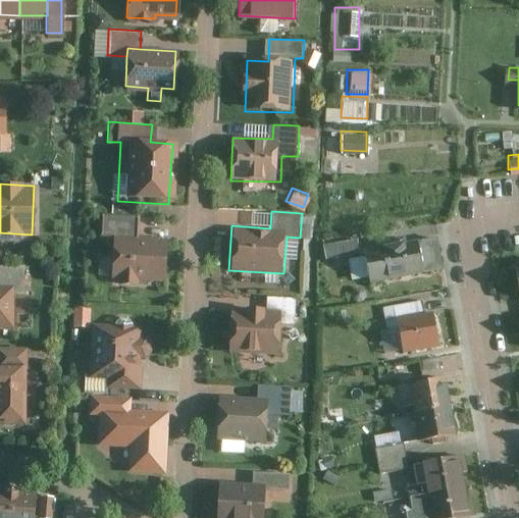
[(133,216),(94,213),(92,232),(107,234),(104,280),(160,285),(164,231),(132,229),(133,216)]
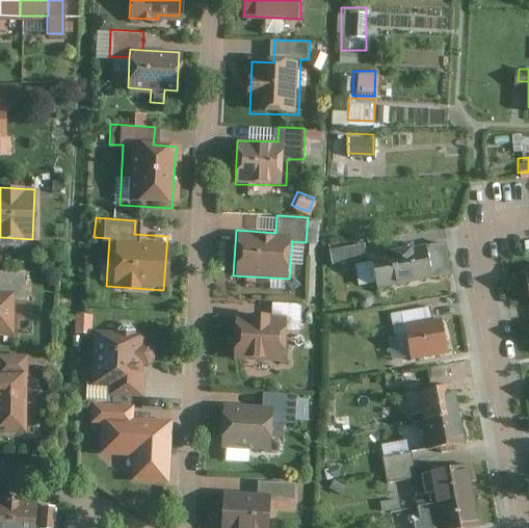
[(365,239),(327,248),(331,264),(369,255),(365,239)]
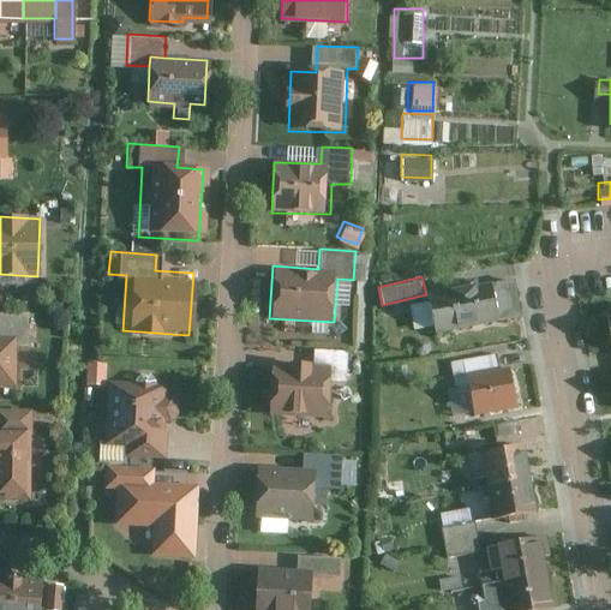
[(495,279),(430,292),(439,333),(504,318),(495,279)]
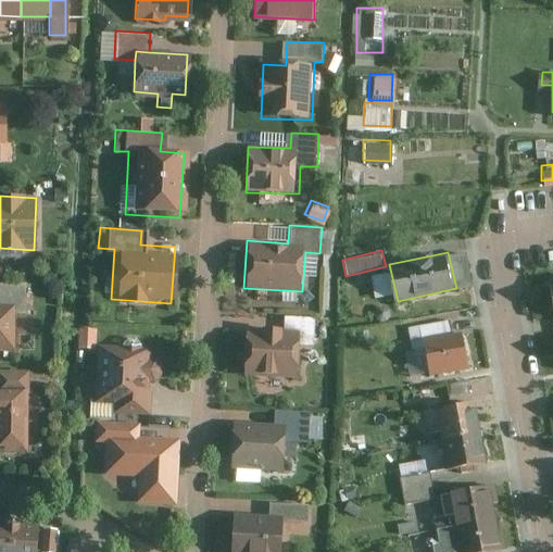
[(0,351),(9,351),(10,311),(22,312),(23,283),(0,281),(0,351)]
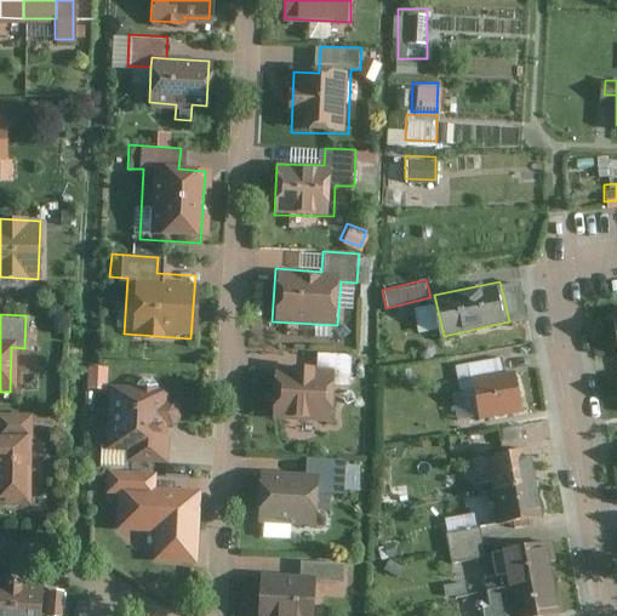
[(508,351),(456,359),(461,389),(476,387),(481,415),(529,406),(521,364),(510,366),(508,351)]
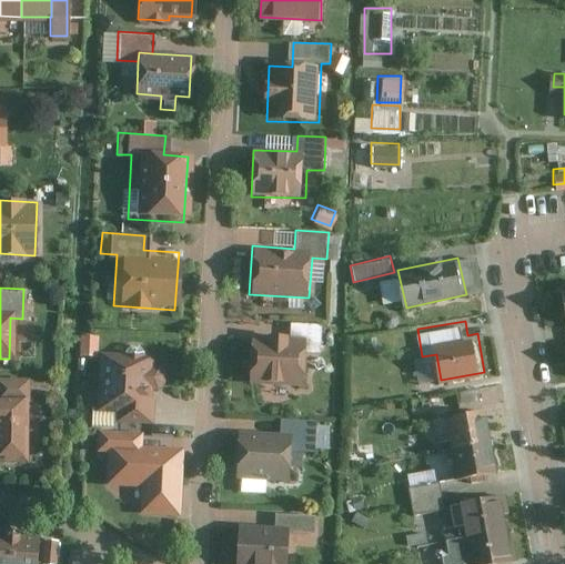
[(286,338),(249,335),(245,382),(308,385),(310,343),(320,343),(321,325),(288,323),(286,338)]
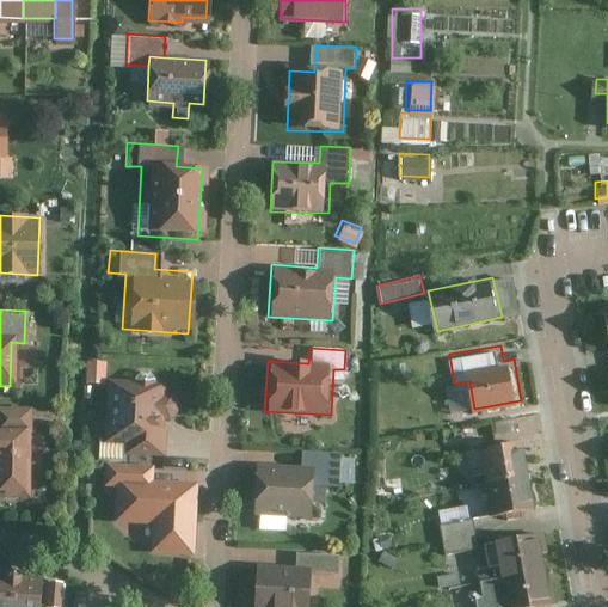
[(165,382),(100,378),(96,441),(120,443),(118,454),(160,457),(165,382)]
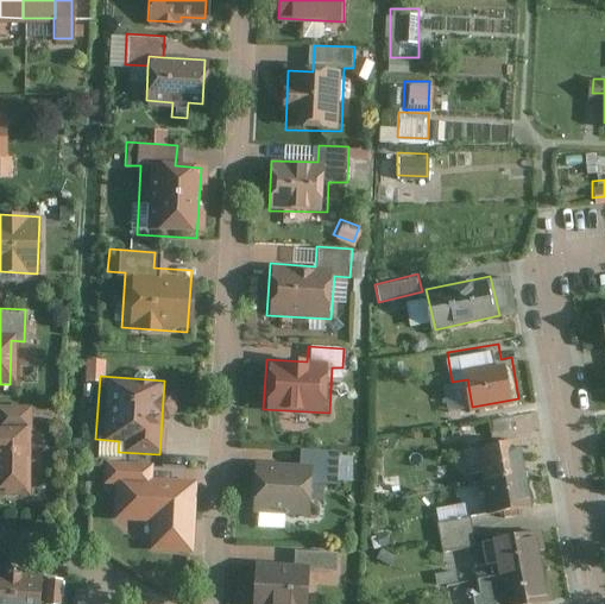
[(0,497),(26,499),(30,409),(0,407),(0,497)]
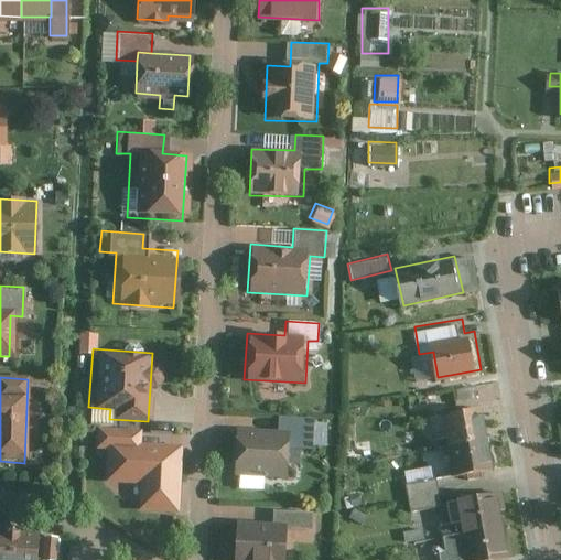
[(433,386),(407,391),(410,409),(437,404),(433,386)]
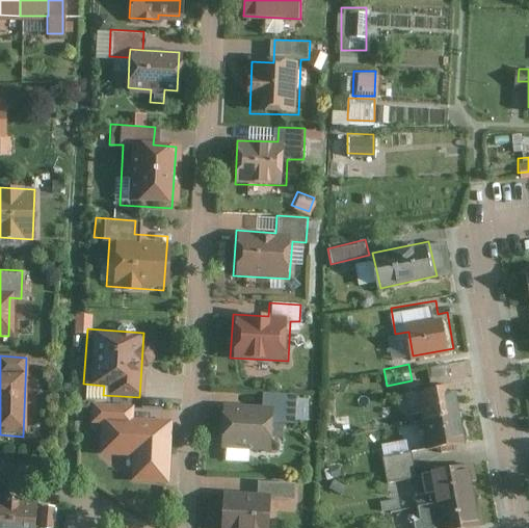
[(418,393),(424,419),(460,411),(454,385),(418,393)]
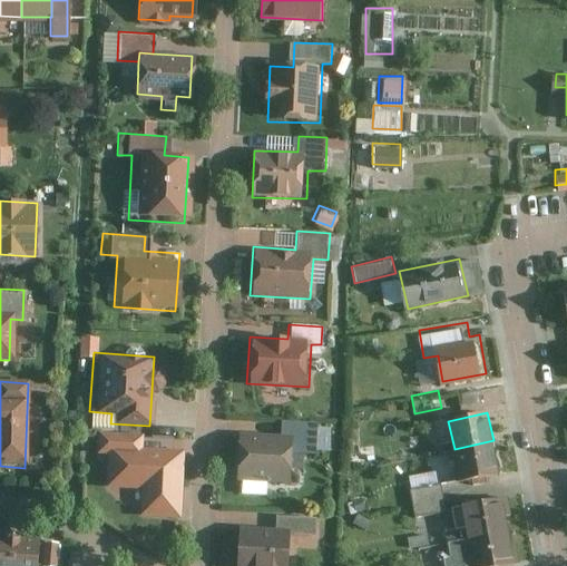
[(283,435),(240,432),(236,478),(291,481),(293,448),(318,449),(319,421),(284,419),(283,435)]
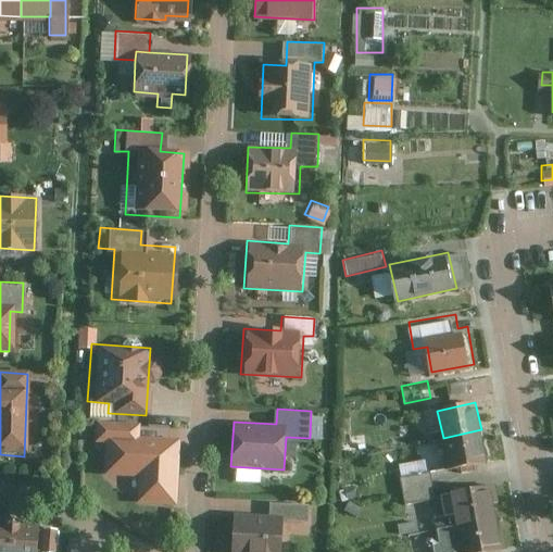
[(135,422),(86,418),(85,438),(97,439),(93,475),(130,478),(128,500),(168,503),(174,434),(135,430),(135,422)]
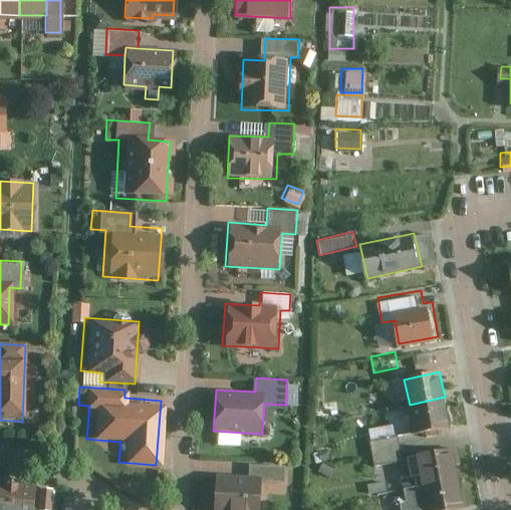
[(445,397),(410,405),(415,429),(450,421),(445,397)]
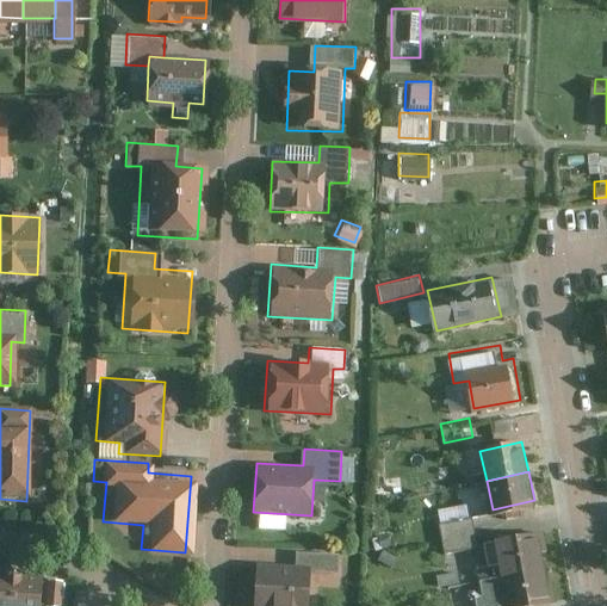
[(470,501),(435,509),(445,548),(479,539),(470,501)]
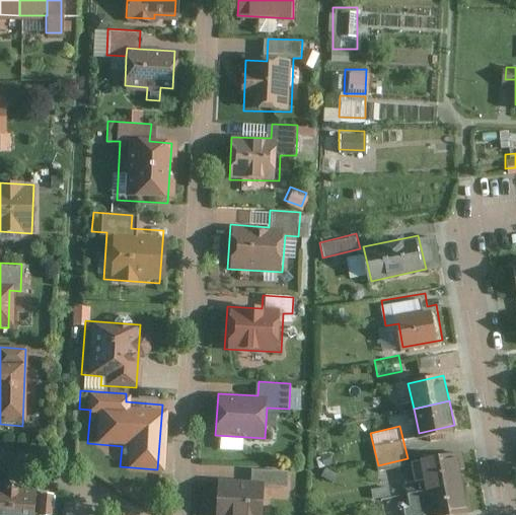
[(460,452),(414,464),(420,488),(466,476),(460,452)]
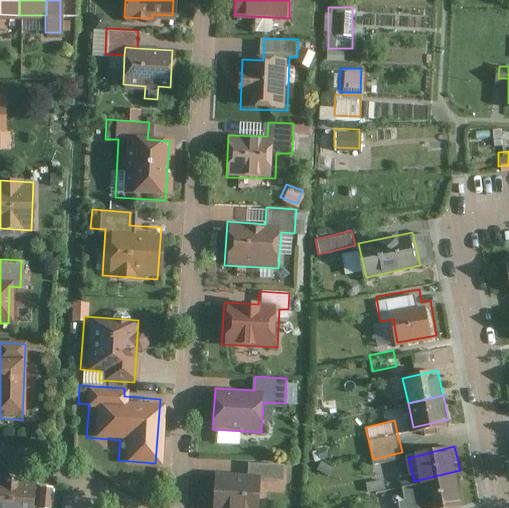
[(249,476),(217,474),(214,507),(259,507),(262,476),(283,477),(285,458),(250,456),(249,476)]
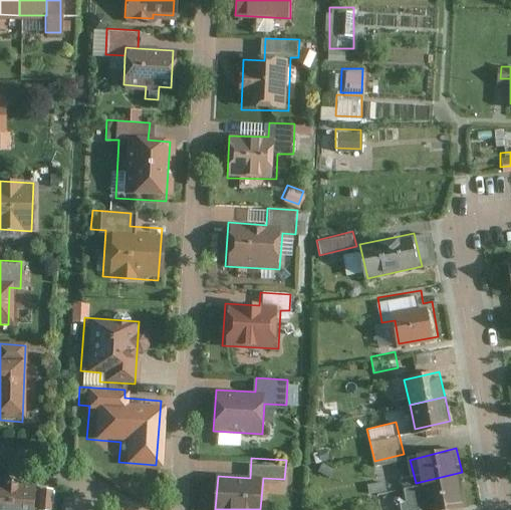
[(424,509),(469,498),(462,472),(416,483),(397,488),(402,509),(424,509)]
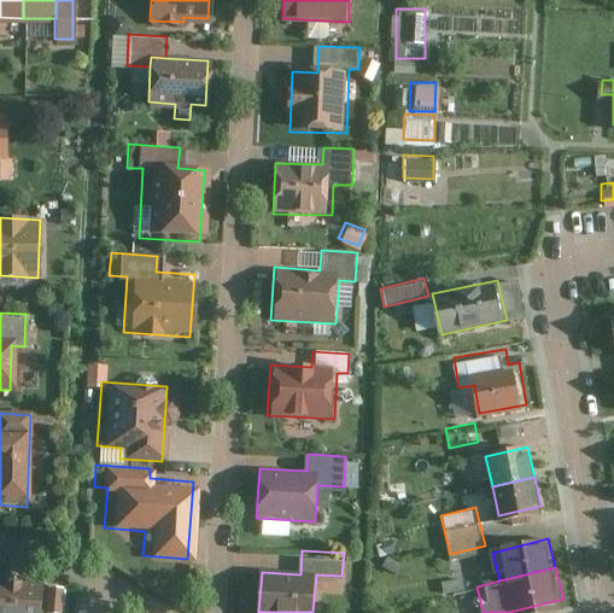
[(46,582),(0,577),(0,612),(63,612),(65,589),(46,588),(46,582)]
